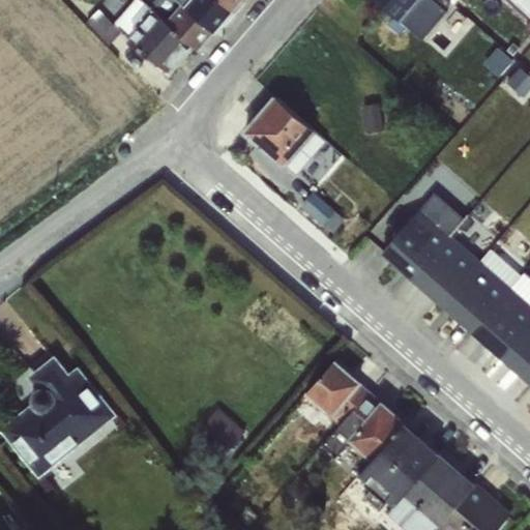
[(379,0),(424,37),(448,9),(446,7),(451,0),(379,0)]
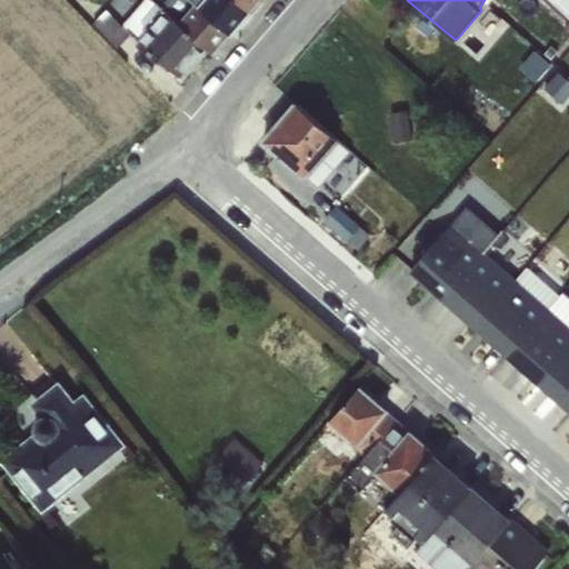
[(568,0),(549,0),(568,18),(568,0)]
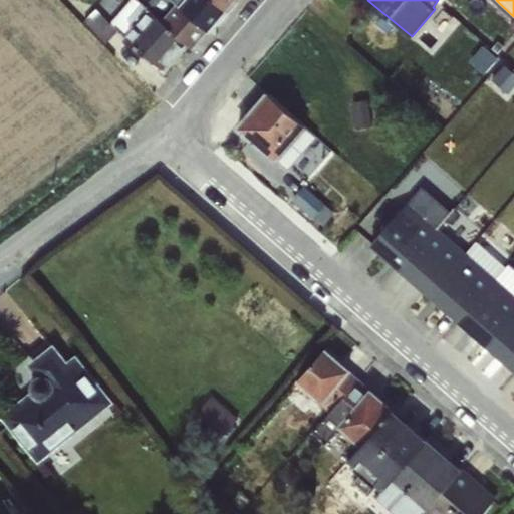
[(278,160),(306,126),(266,91),(235,127),(276,162),(278,160)]
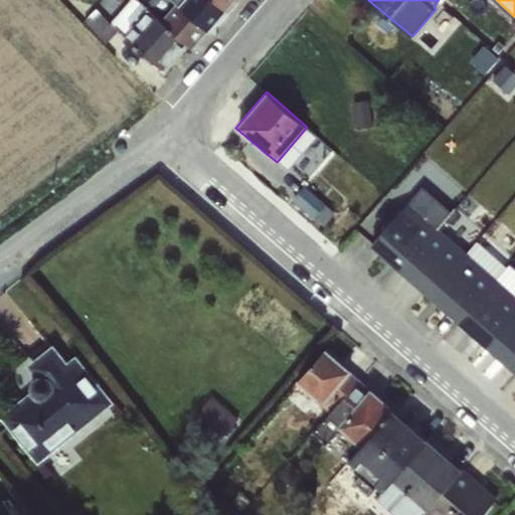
[(369,100),(352,103),(356,128),(373,126),(369,100)]
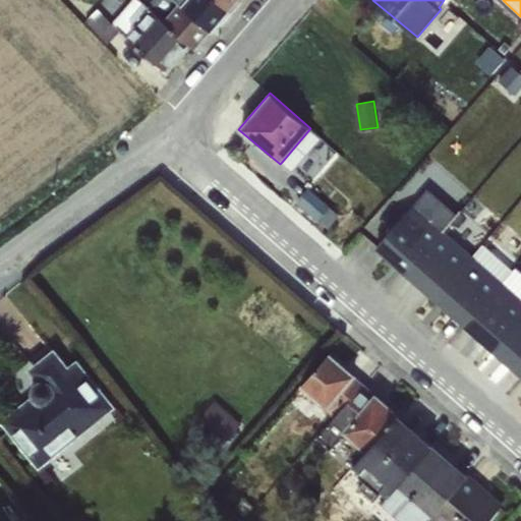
[(310,128),(282,162),(292,170),(321,137),(310,128)]
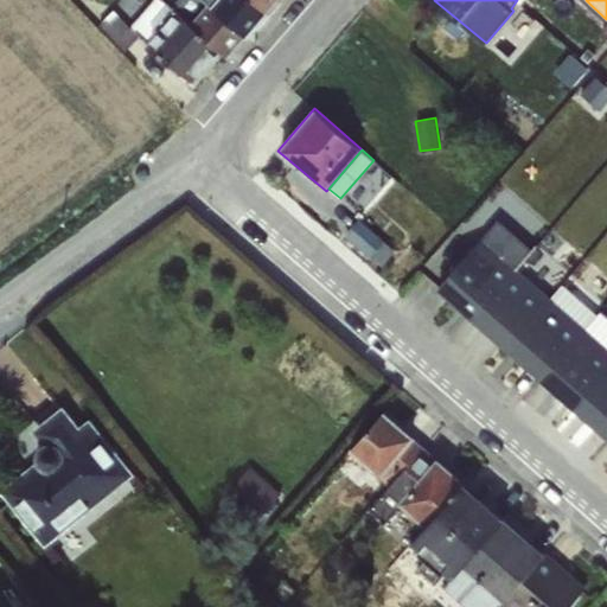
[(360,218),(346,235),(371,257),(387,241),(360,218)]
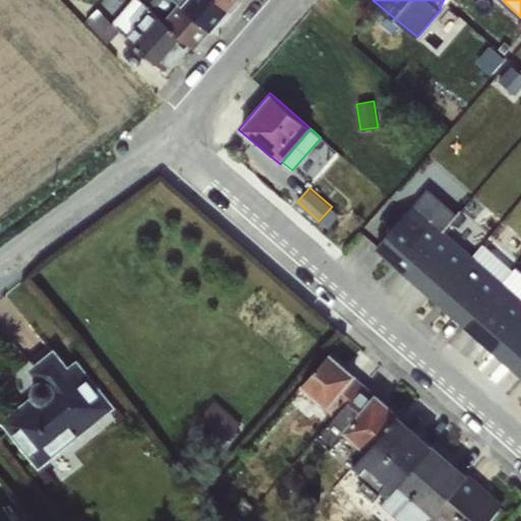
[(407,274),(445,232),(414,205),(377,247),(407,274)]
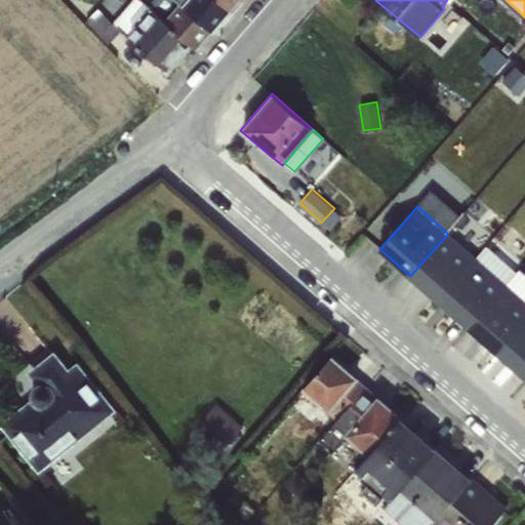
[(448,234),(410,276),(440,303),(476,258),(448,234)]
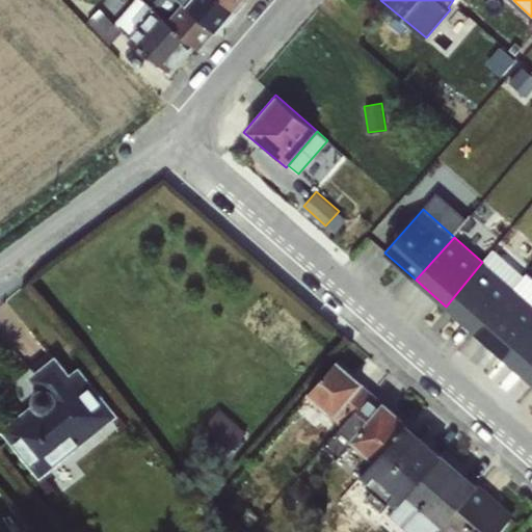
[(482,262),(446,307),(476,334),(513,289),(525,275),(494,248),(482,262)]
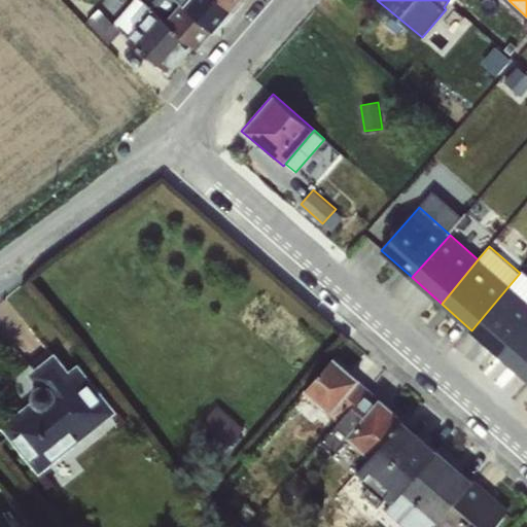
[(526,302),(508,286),(471,330),(501,357),(526,328),(526,302)]
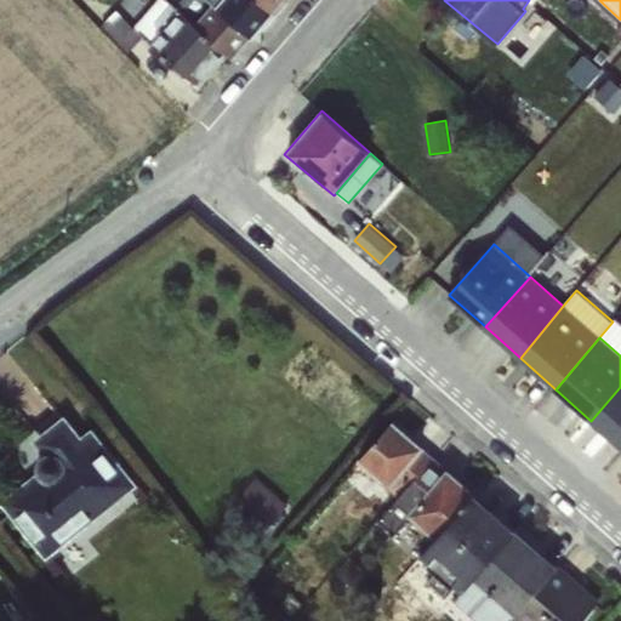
[(620,387),(591,421),(620,446),(620,387)]
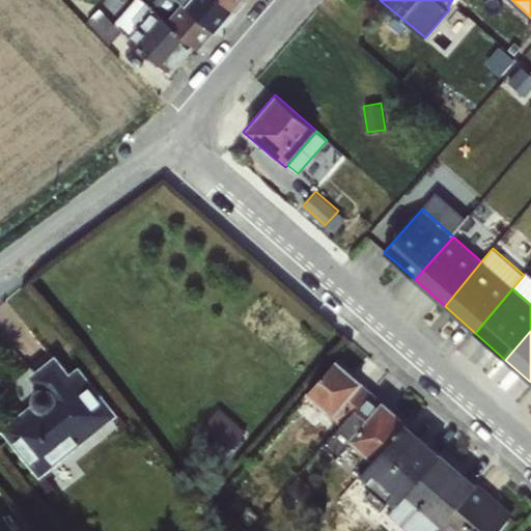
[(31,403),(0,428),(39,477),(118,415),(79,366),(70,372),(56,355),(27,378),(36,389),(33,392),(32,395),(31,399),(31,403)]
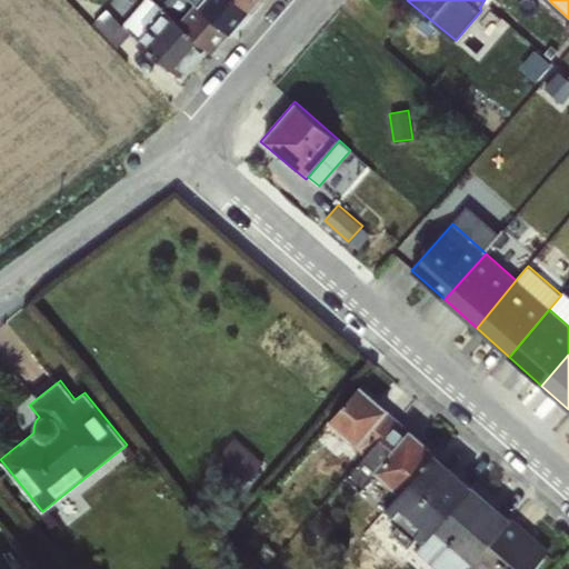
[(357,447),(388,410),(360,385),(328,422),(357,447)]
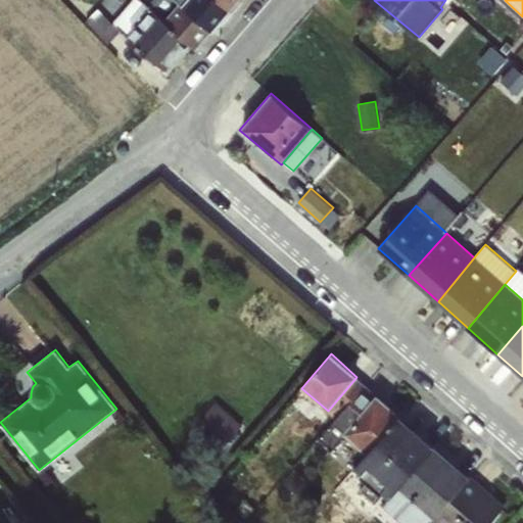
[(357,377),(328,411),(336,418),(333,422),(318,438),(331,450),(345,435),(343,433),(377,394),(357,377)]
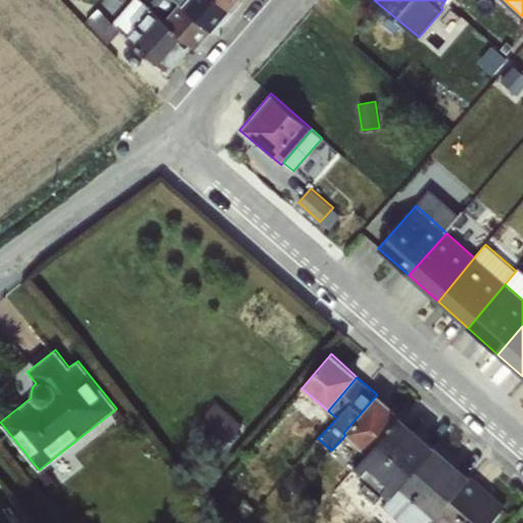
[(400,415),(377,394),(343,433),(345,435),(366,453),(400,415)]
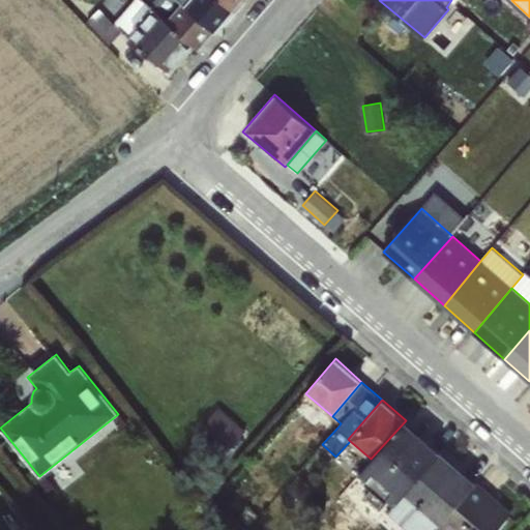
[(209,435),(228,413),(221,406),(201,428),(209,435)]
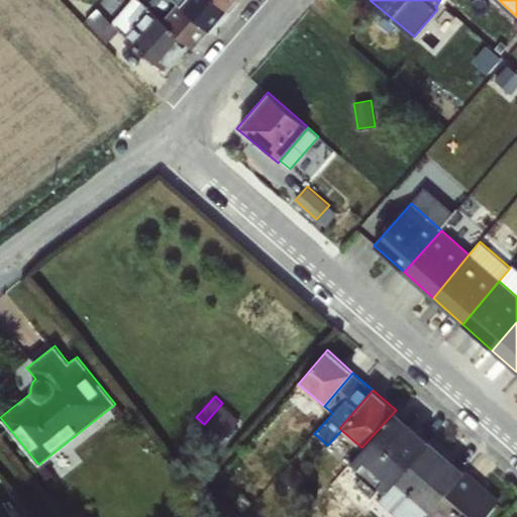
[(222,403),(204,424),(222,441),(241,420),(222,403)]
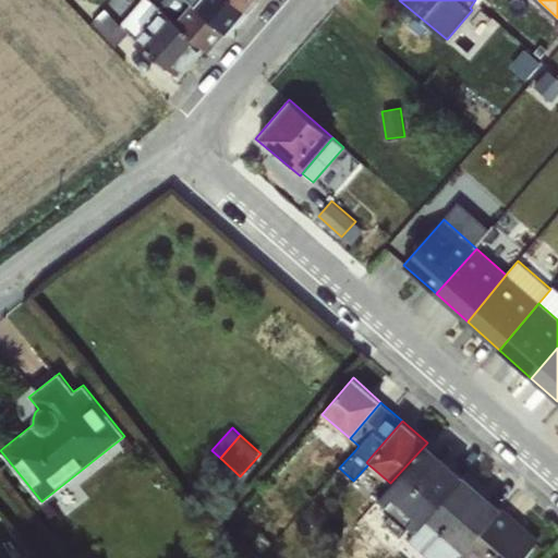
[(427,443),(390,483),(378,498),(395,511),(409,523),(416,530),(417,531),(425,522),(464,475),(427,443)]
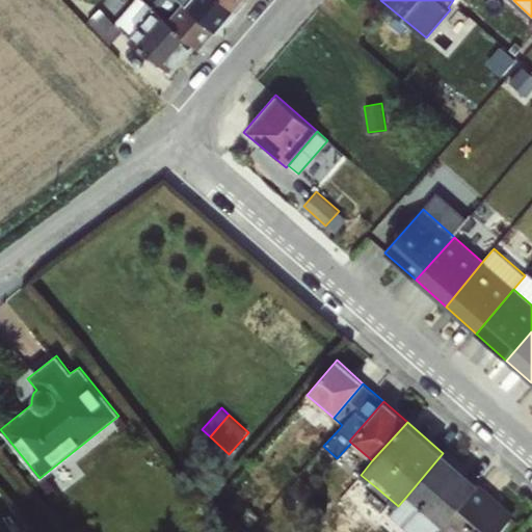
[(443,453),(405,498),(441,528),(478,483),(443,453)]
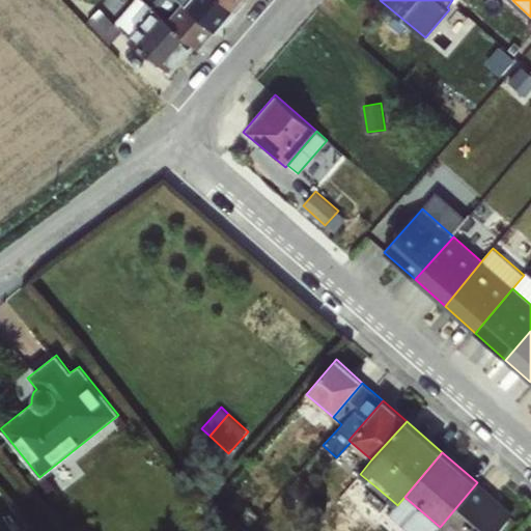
[(300,477),(292,488),(306,498),(313,486),(300,477)]
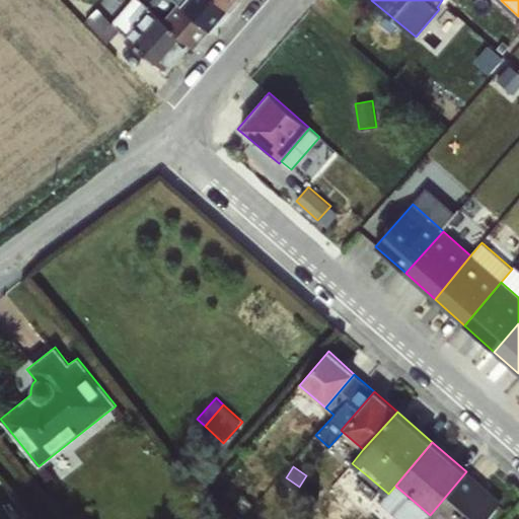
[(466,471),(430,515),(434,518),(486,518),(502,502),(466,471)]
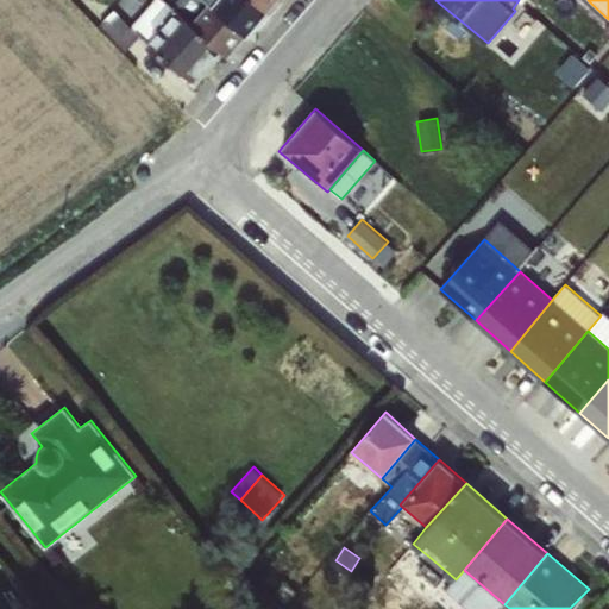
[(446,571),(431,558),(420,570),(435,584),(446,571)]
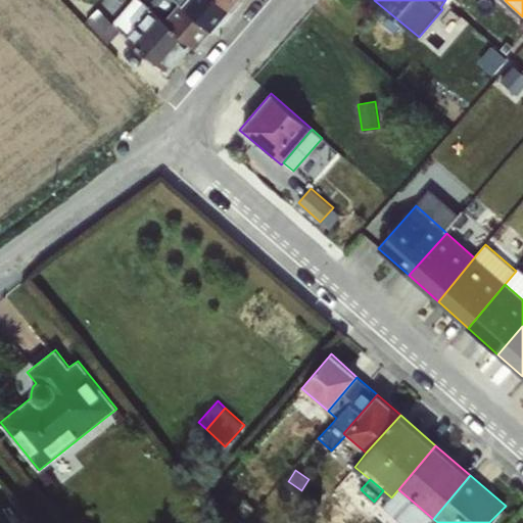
[(391,497),(390,496),(382,506),(400,522),(428,522),(433,519),(398,489),(391,497)]
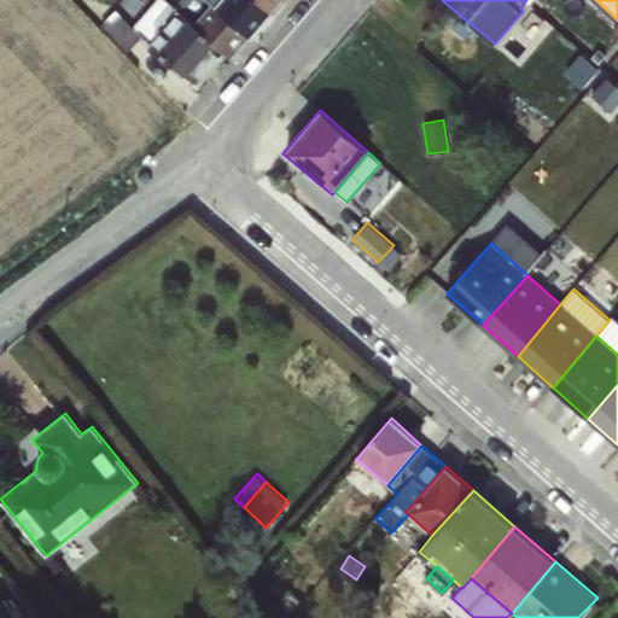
[(290,589),(279,601),(290,611),(301,600),(290,589)]
